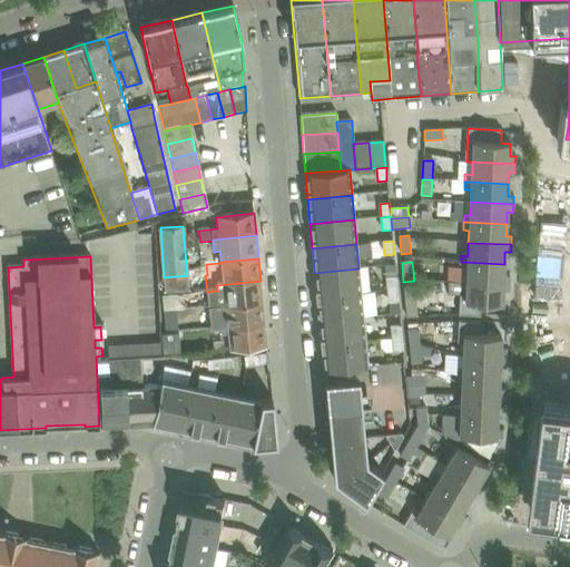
[(503,276),(504,264),(461,262),(461,271),(467,271),(467,283),(509,285),(510,276),(503,276)]
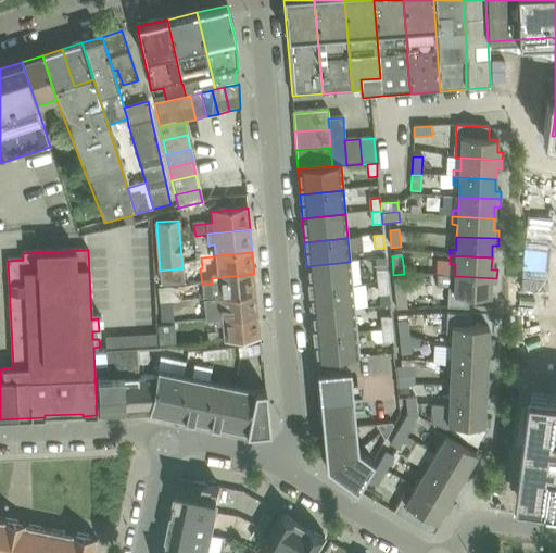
[(308,290),(352,286),(350,262),(306,266),(308,290)]
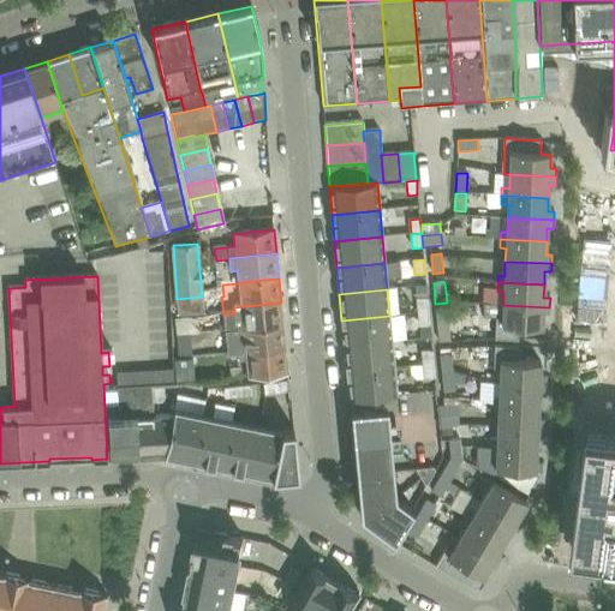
[(203,313),(202,297),(177,299),(178,315),(203,313)]
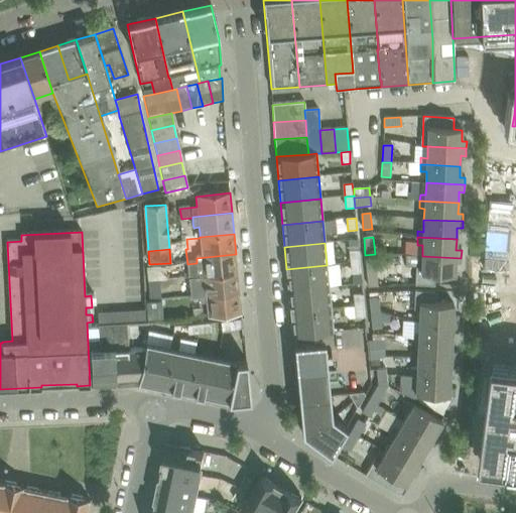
[(350,251),(351,263),(360,262),(359,250),(350,251)]
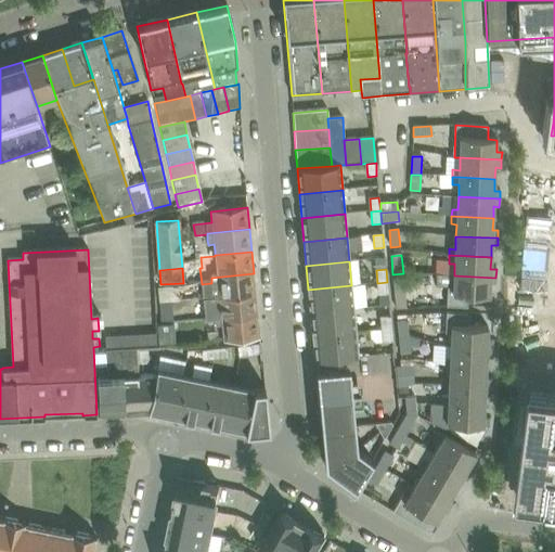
[(211,283),(202,284),(203,299),(256,294),(254,273),(211,278),(211,283)]
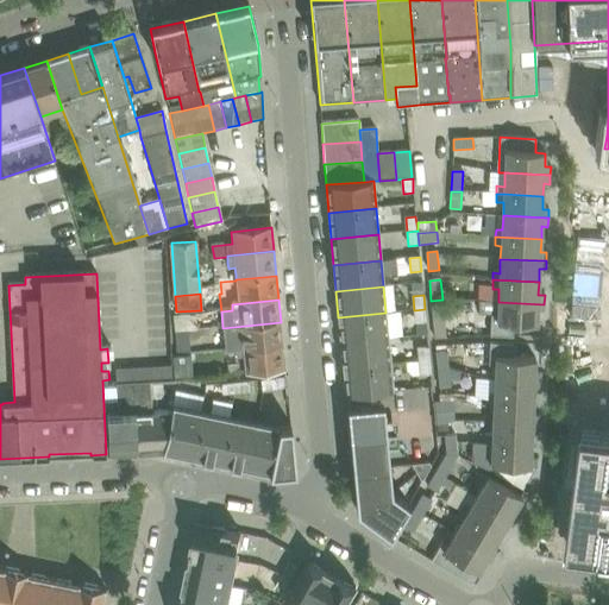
[(444,316),(443,300),(431,301),(433,317),(444,316)]
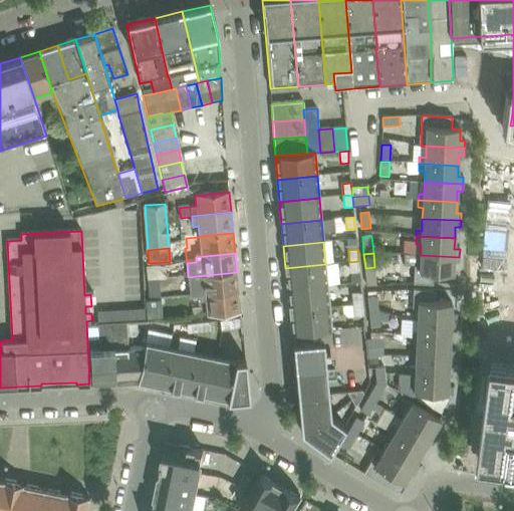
[(454,263),(459,263),(459,257),(421,255),(403,254),(403,267),(414,268),(413,284),(433,285),(434,274),(453,274),(454,263)]
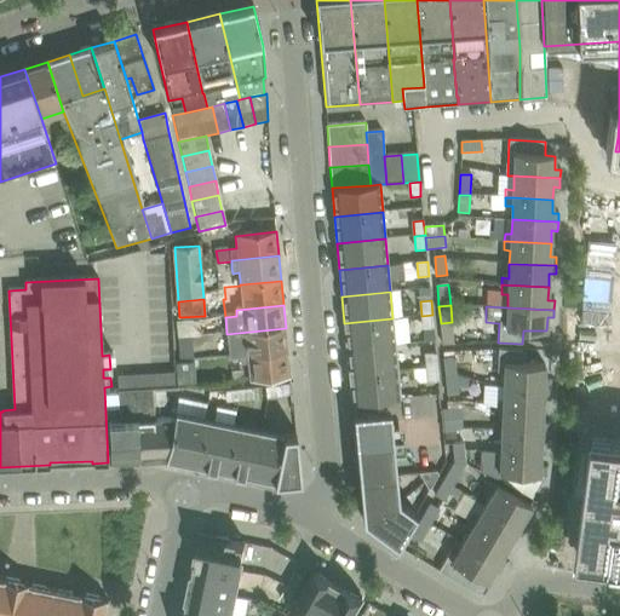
[(432,315),(422,316),(423,330),(434,329),(432,315)]
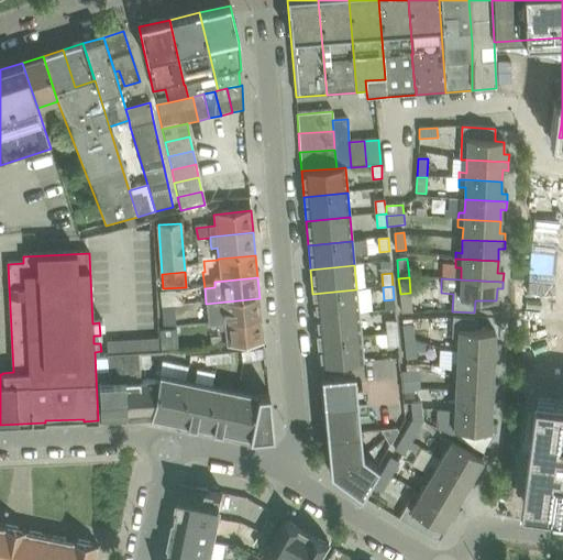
[(312,294),(315,318),(359,314),(356,289),(312,294)]
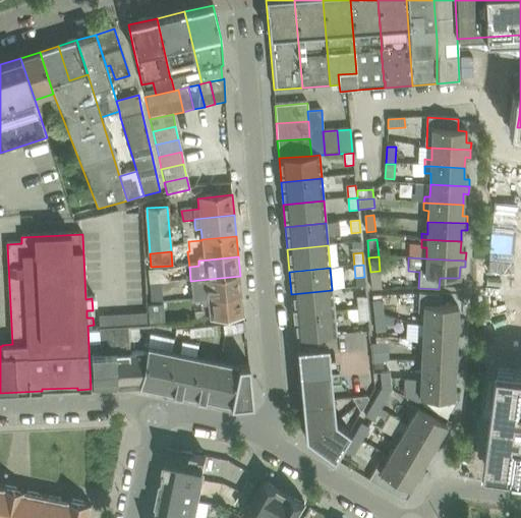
[(169,283),(168,269),(149,271),(150,284),(161,283),(169,283)]
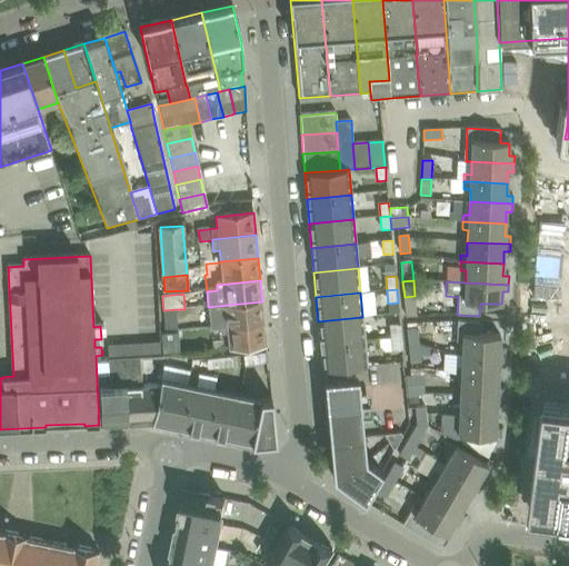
[(265,325),(262,301),(208,307),(211,330),(220,329),(265,325)]
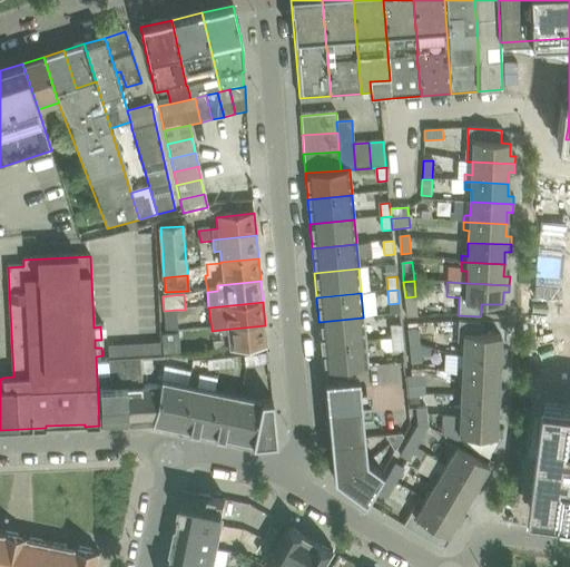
[(178,331),(176,310),(164,311),(166,331),(178,331)]
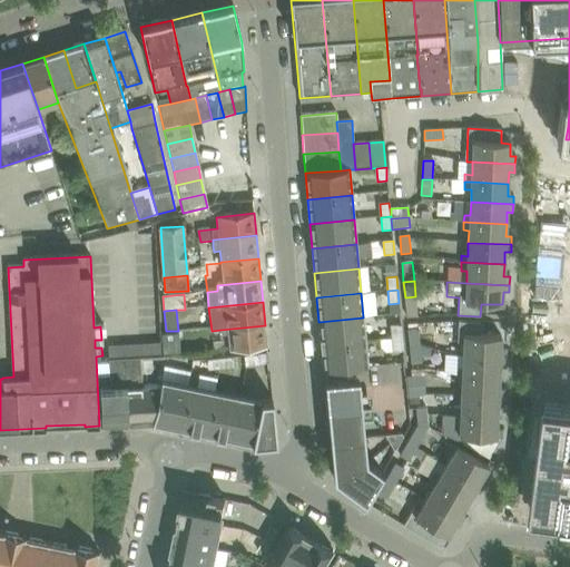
[(318,322),(321,345),(365,342),(363,318),(318,322)]
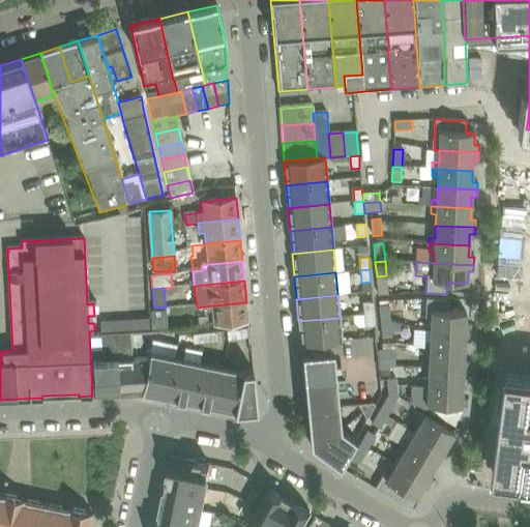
[(446,300),(425,299),(424,320),(431,320),(430,330),(470,332),(471,325),(465,325),(466,313),(445,312),(446,300)]
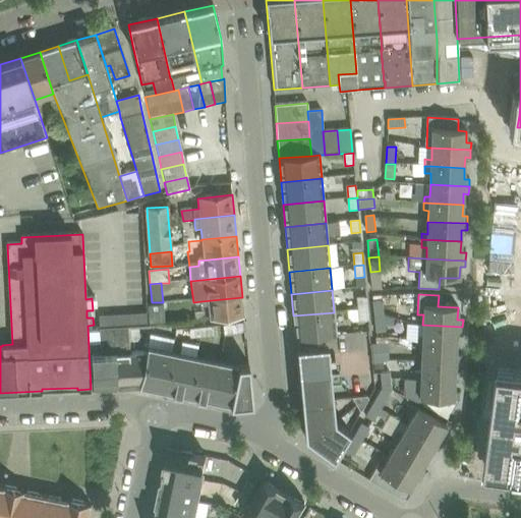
[(242,297),(201,301),(203,307),(209,306),(210,320),(244,317),(242,297)]
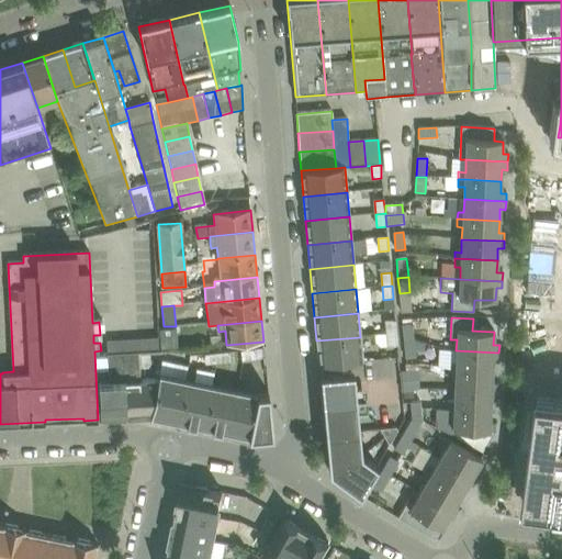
[(386,335),(396,334),(395,321),(385,322),(386,335)]
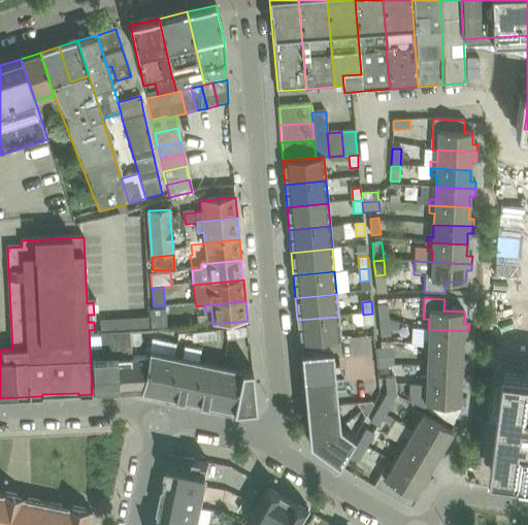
[(388,303),(378,304),(380,321),(389,320),(388,303)]
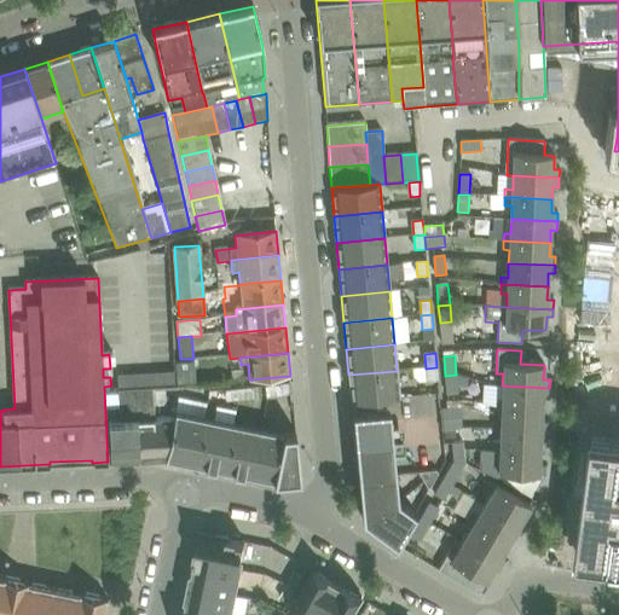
[(437,367),(426,369),(427,382),(438,381),(437,367)]
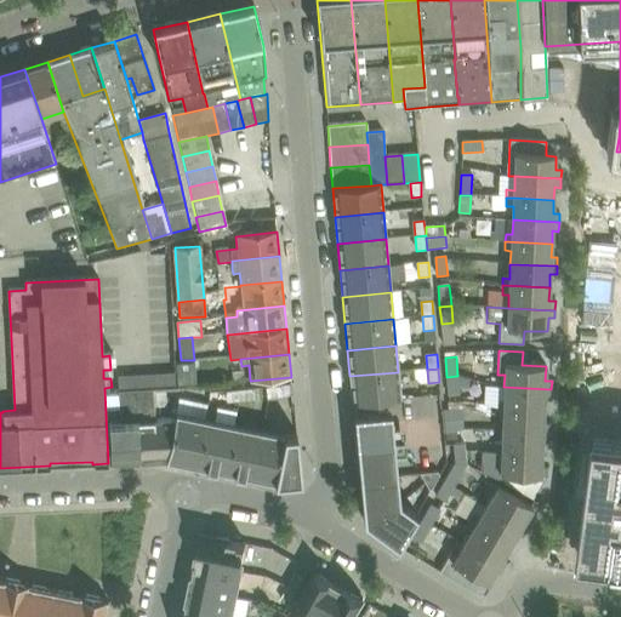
[(374,401),(374,403),(400,400),(398,372),(349,376),(352,403),(374,401)]
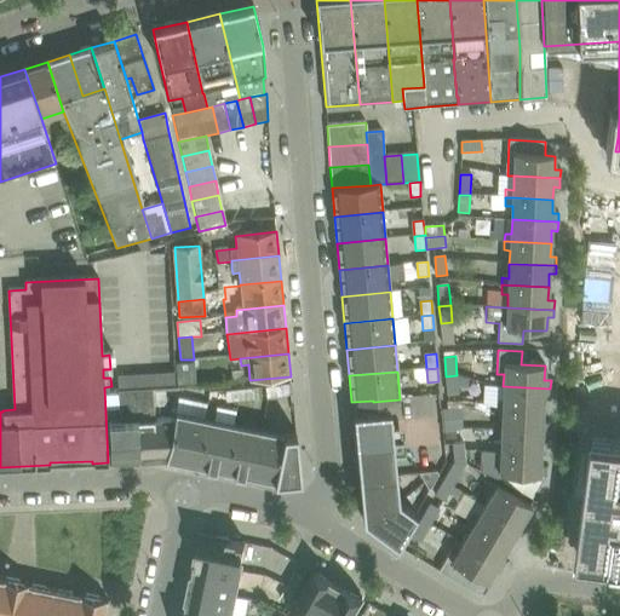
[(457,375),(446,376),(448,396),(459,395),(457,375)]
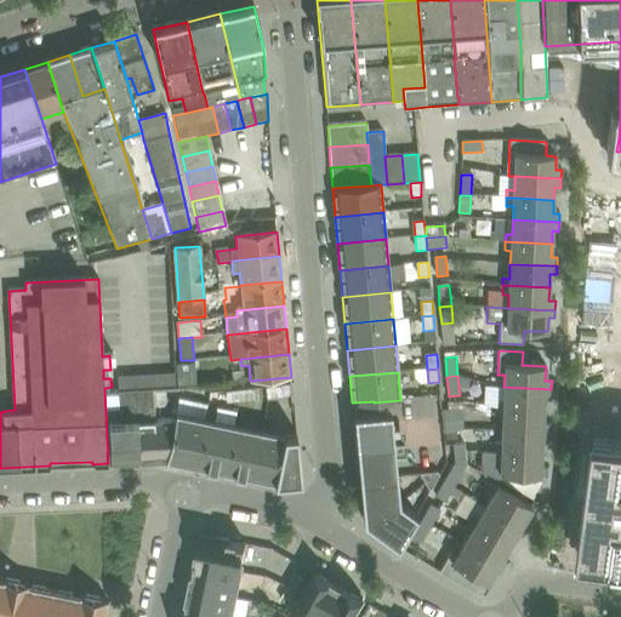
[(281,396),(280,387),(266,388),(267,399),(281,396)]
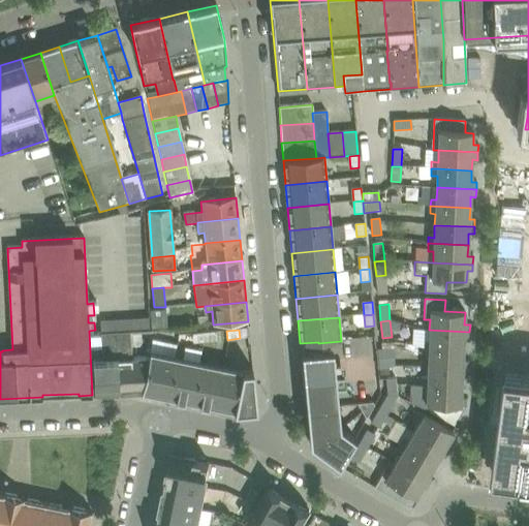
[(464,339),(469,339),(469,332),(429,330),(429,343),(423,342),(423,348),(428,348),(463,350),(464,339)]
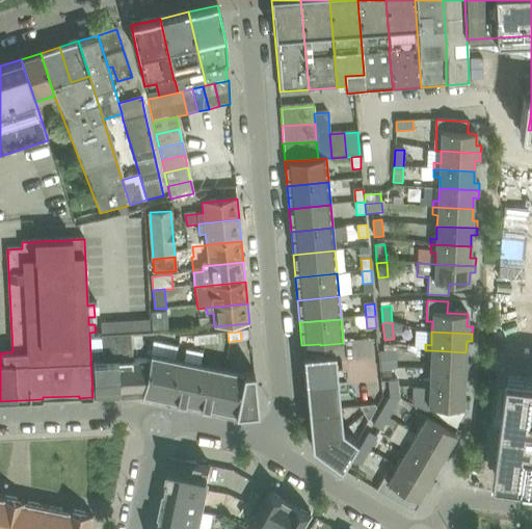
[(218,343),(217,334),(205,335),(206,344),(218,343)]
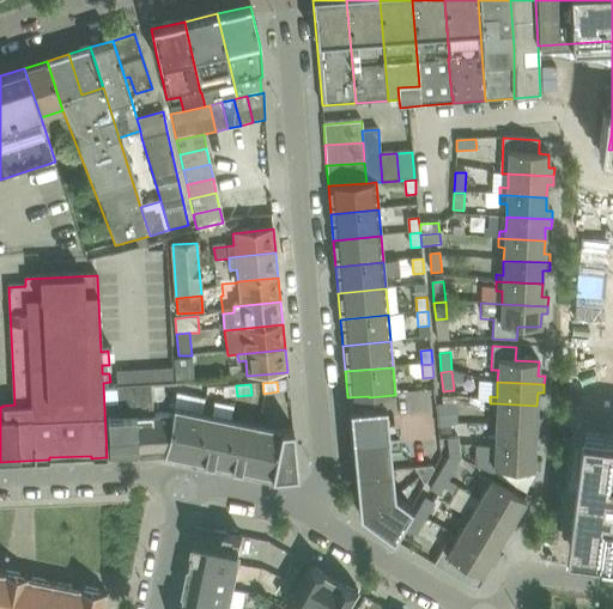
[(151,385),(134,387),(138,456),(161,455),(170,415),(152,416),(151,385)]
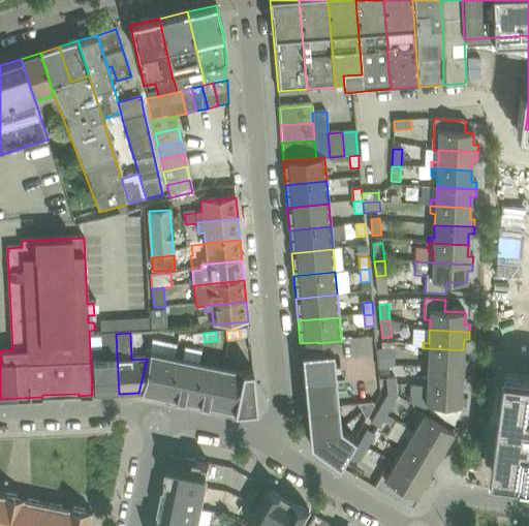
[(205,342),(204,333),(192,334),(193,343),(205,342)]
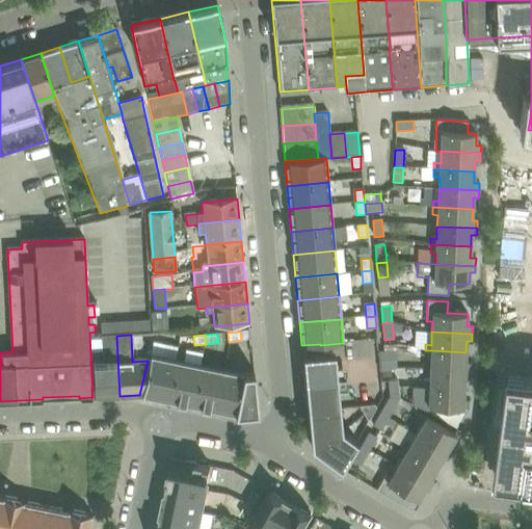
[(104,363),(92,364),(94,376),(95,397),(120,396),(116,336),(106,336),(103,337),(104,363)]
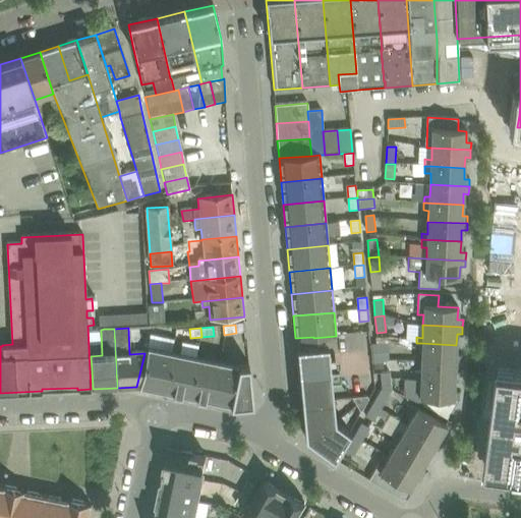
[(139,341),(138,329),(128,330),(130,342),(139,341)]
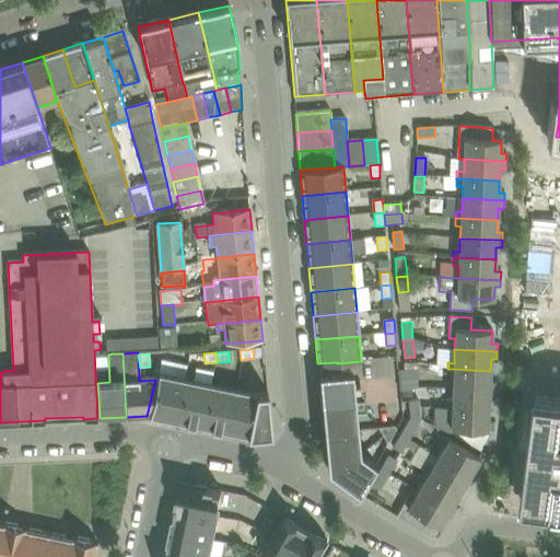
[(318,375),(322,404),(325,434),(343,432),(343,431),(358,430),(354,401),(352,372),(338,373),(337,363),(337,362),(317,363),(318,364),(319,364),(319,375),(318,375)]
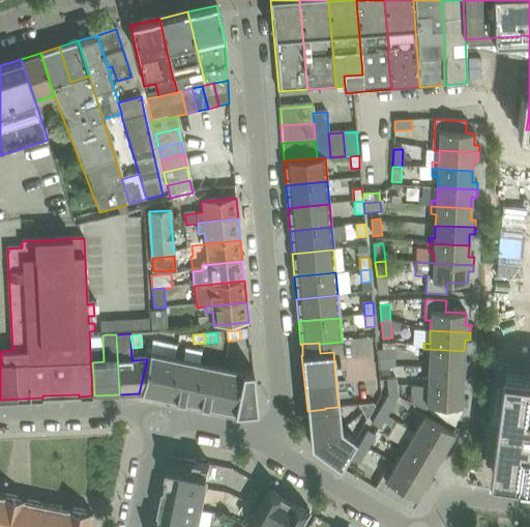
[(464,362),(464,351),(429,349),(423,349),(422,357),(429,357),(428,368),(469,370),(469,362),(464,362)]
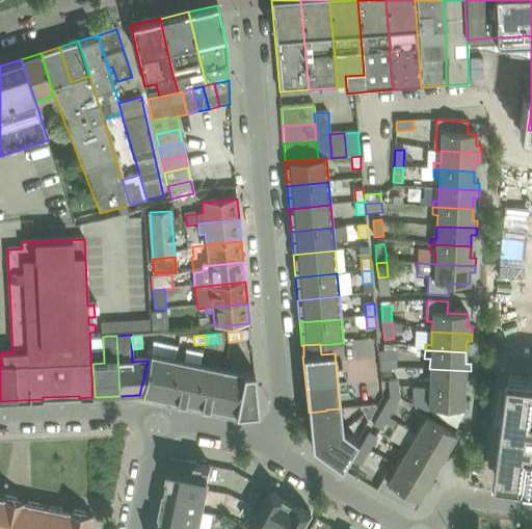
[(397,360),(397,351),(384,352),(380,352),(380,362),(397,360)]
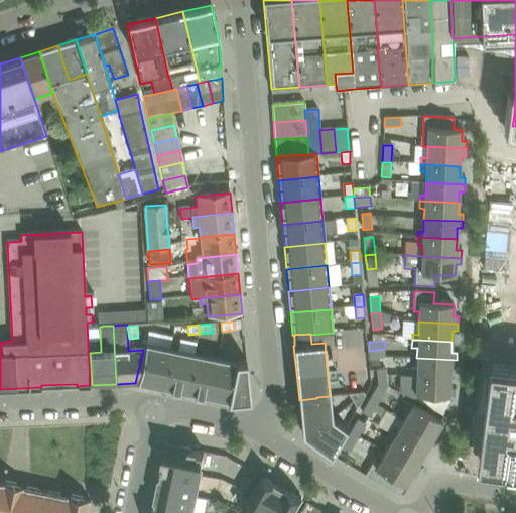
[(146,344),(138,383),(162,388),(170,349),(146,344)]
